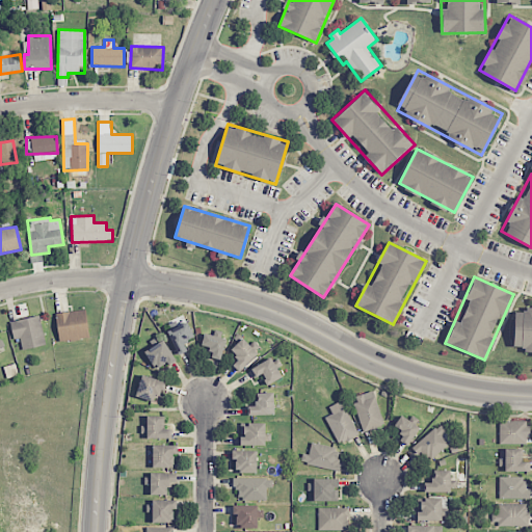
[(531,352),(513,352),(515,307),(531,307),(531,352)]
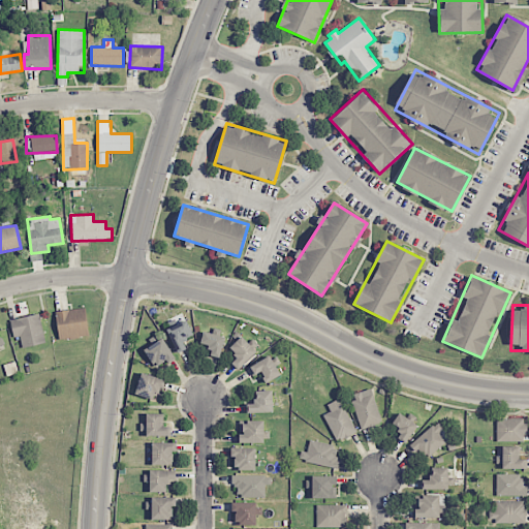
[(59,340),(89,336),(85,308),(55,312),(59,340)]
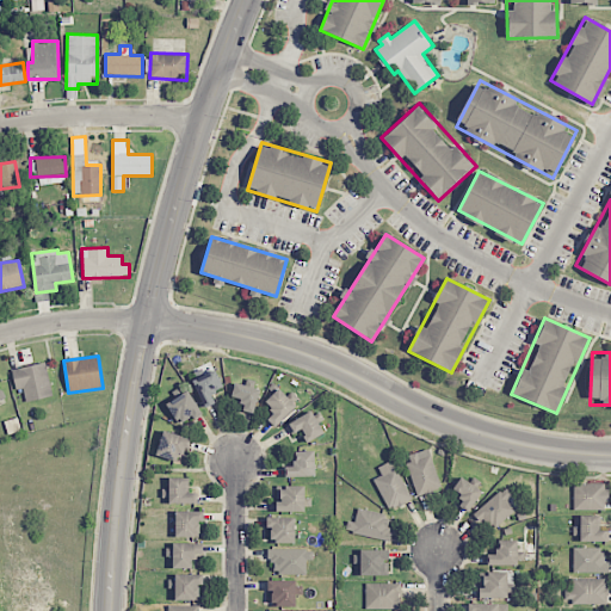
[(53,396),(45,362),(12,369),(16,390),(23,388),(25,401),(53,396)]
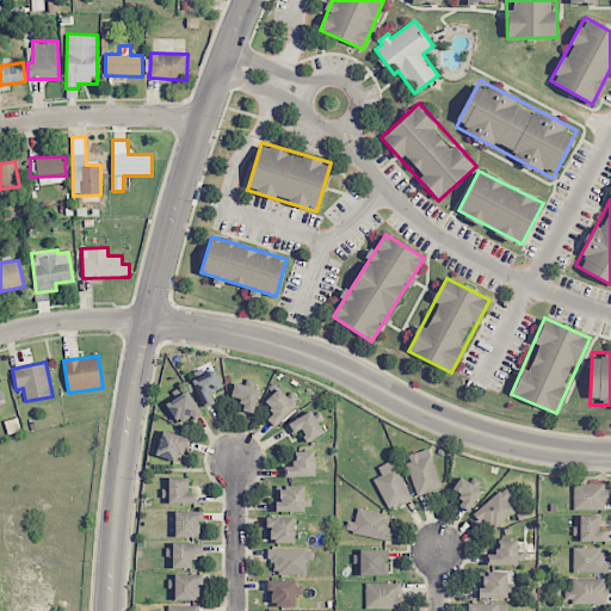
[(211,394),(223,388),(215,369),(192,380),(205,407),(215,402),(211,394)]
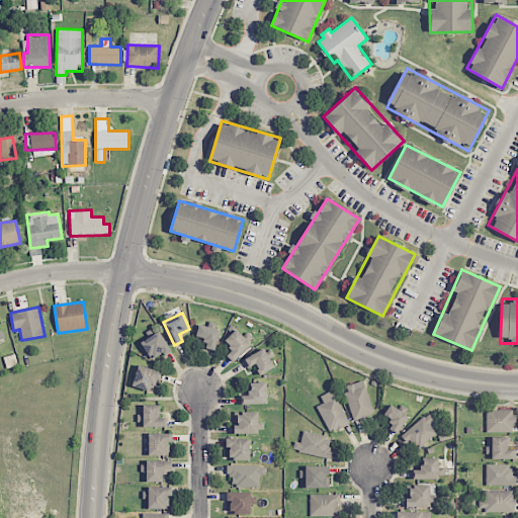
[(196,337),(206,338),(204,348),(216,350),(220,329),(198,325),(196,337)]
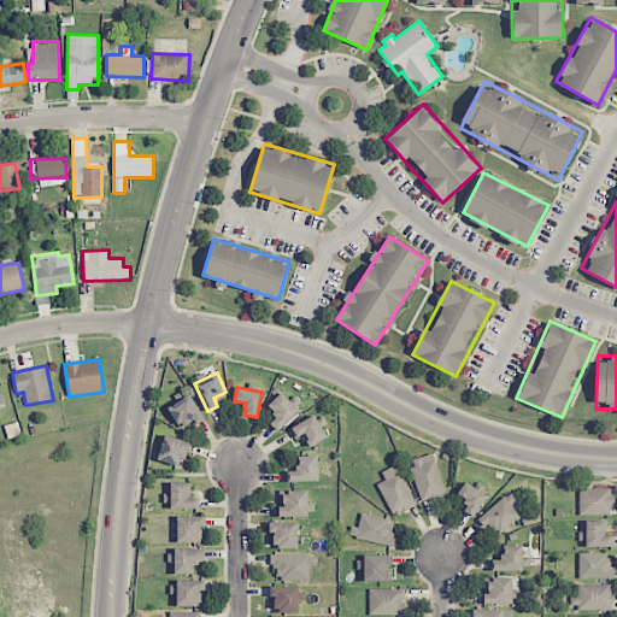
[(266,406),(277,417),(270,424),(277,432),(299,410),(282,392),(266,406)]
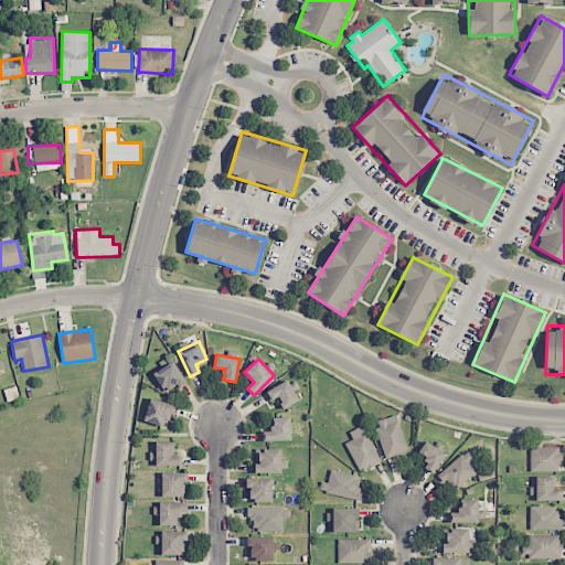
[(153,374),(167,394),(187,381),(173,361),(153,374)]
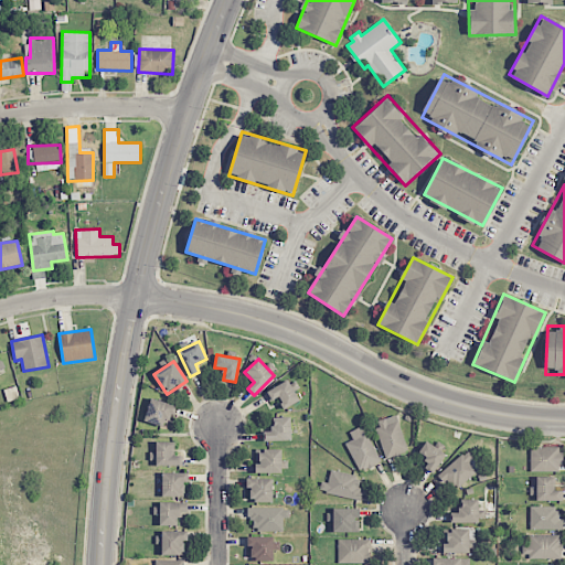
[(300,401),(288,380),(265,393),(270,402),(277,398),(284,409),(300,401)]
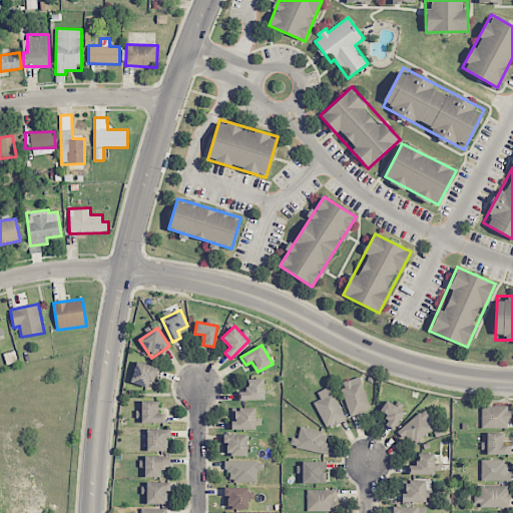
[(131,383),(151,387),(153,378),(158,379),(161,368),(136,362),(131,383)]
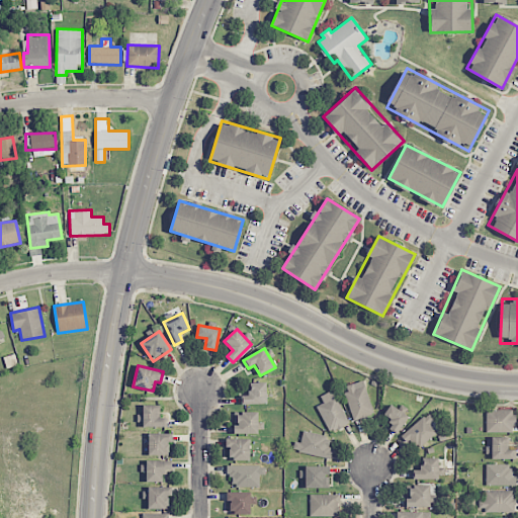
[(343,386),(354,421),(374,414),(363,380),(343,386)]
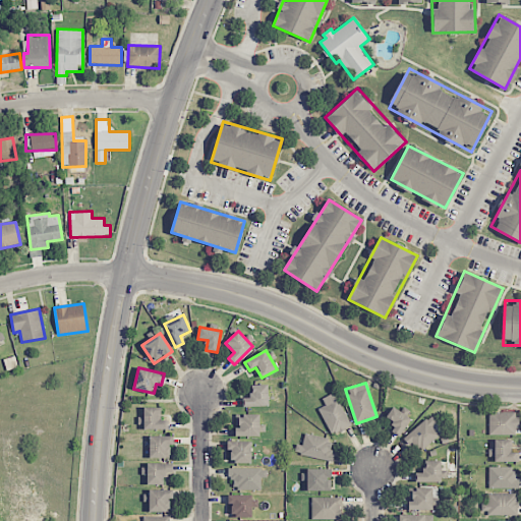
[(269,385),(251,385),(251,397),(243,398),(243,407),(269,407),(269,385)]
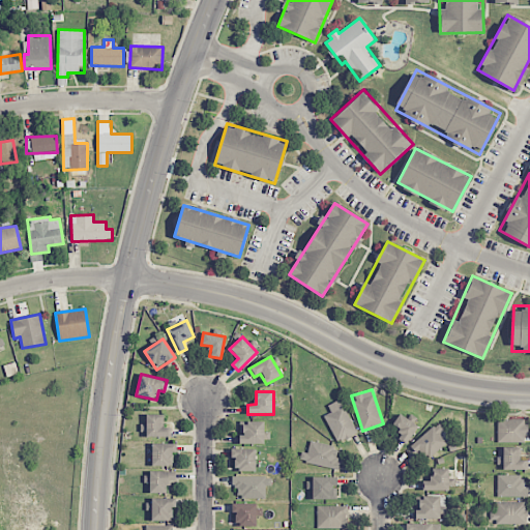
[(327,406),(331,412),(324,416),(337,443),(357,433),(340,399),(327,406)]
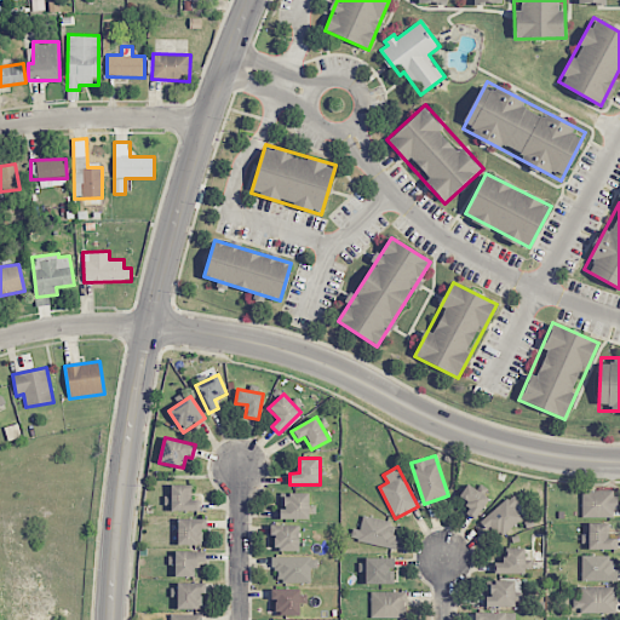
[(190,484),(171,484),(171,511),(200,511),(200,500),(190,500),(190,484)]
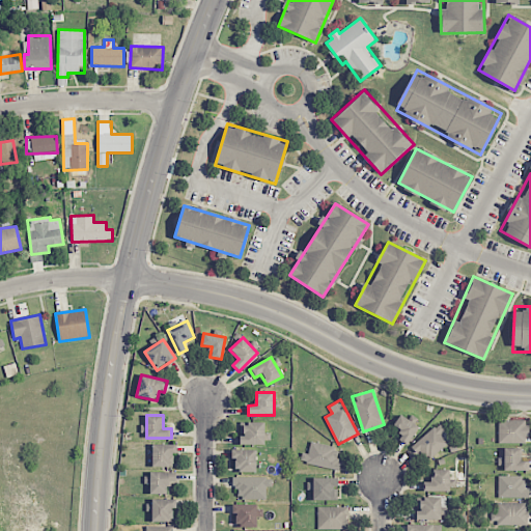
[(409,445),(419,425),(399,415),(394,425),(402,429),(397,439),(409,445)]
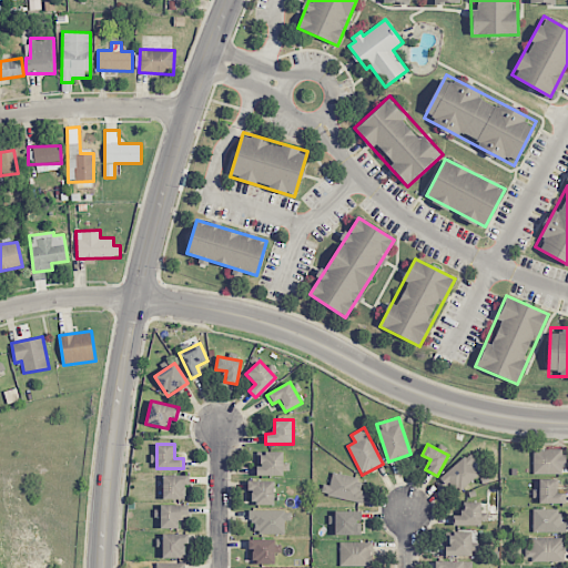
[(534,473),(565,472),(564,449),(533,449),(534,473)]
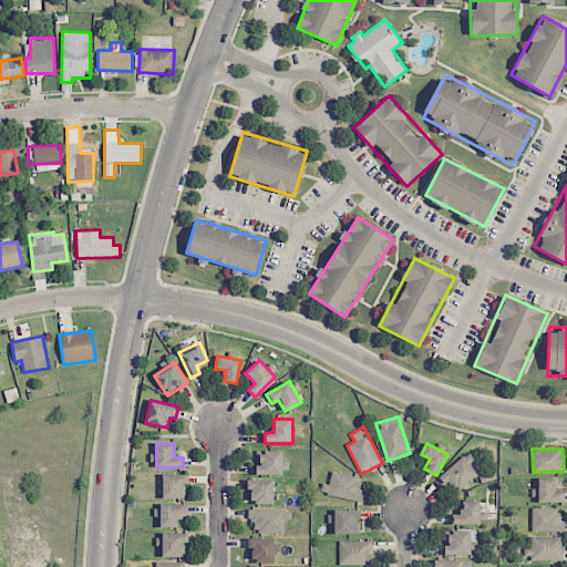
[(256,474),(282,475),(282,452),(260,452),(260,466),(257,466),(256,474)]
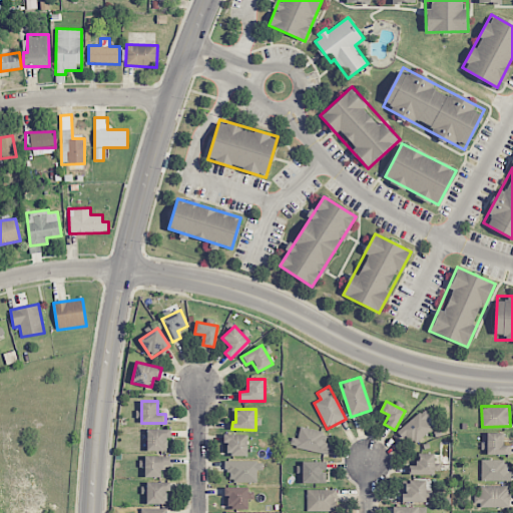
[(413,445),(435,427),(422,411),(400,429),(413,445)]
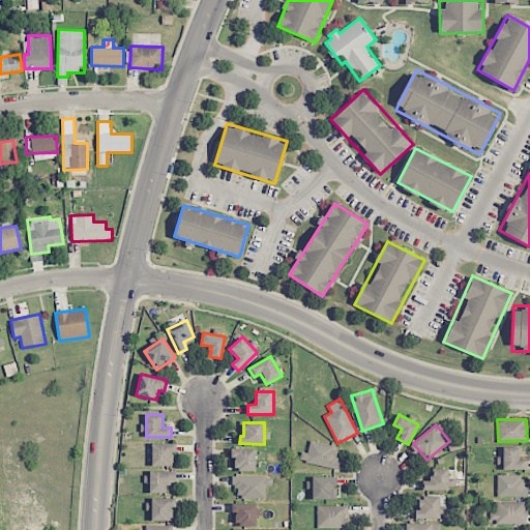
[(300,463),(336,467),(339,445),(310,441),(308,452),(301,452),(300,463)]
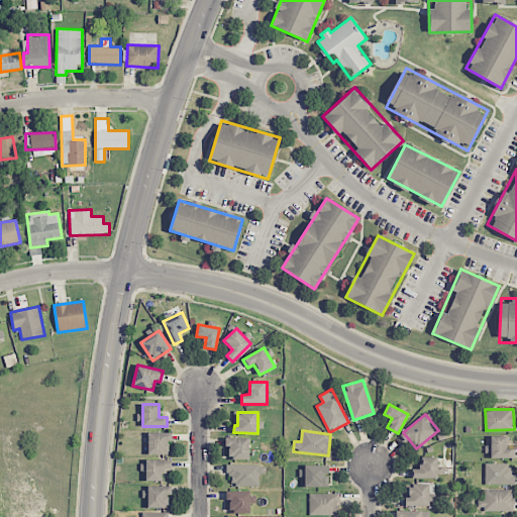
[(147,453),(169,454),(169,441),(172,441),(173,433),(148,432),(147,453)]
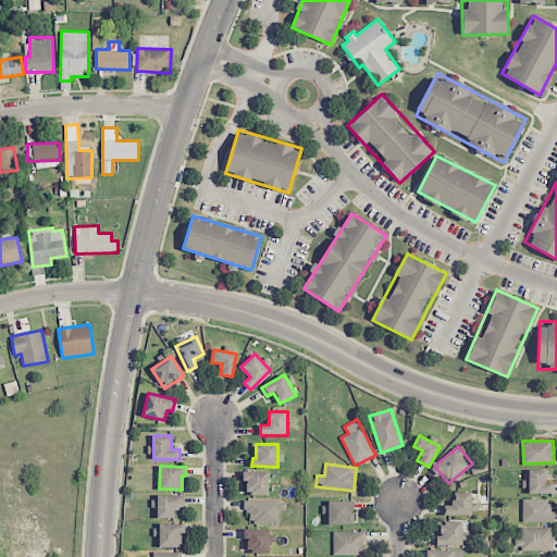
[(529,494),(553,493),(553,483),(546,483),(546,469),(529,470),(529,494)]
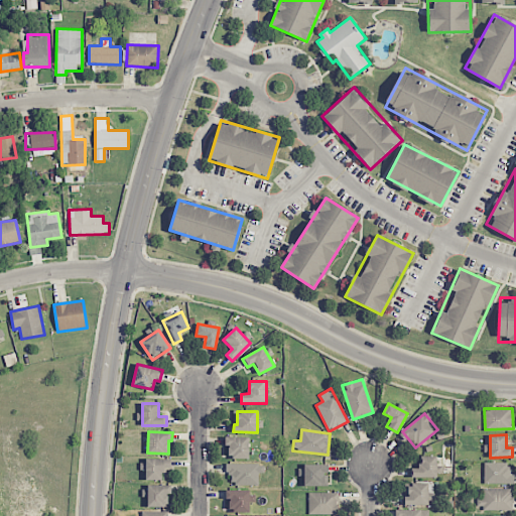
[(249,459),(249,437),(225,436),(225,445),(229,445),(229,459),(249,459)]
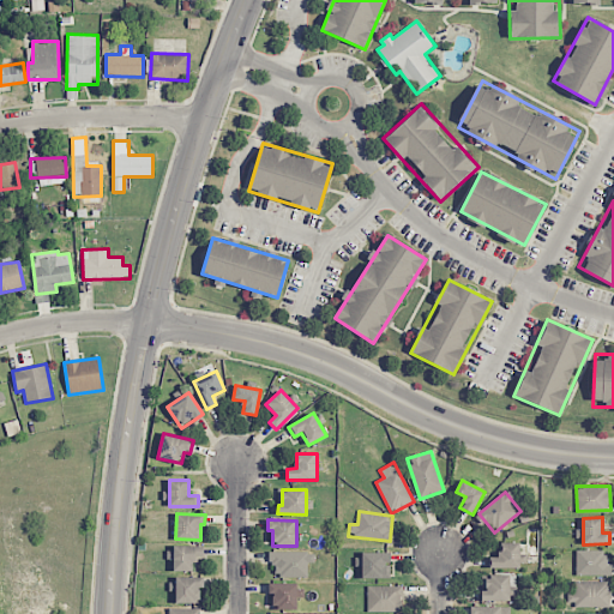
[(521,569),(519,542),(499,543),(499,558),(489,558),(489,569),(521,569)]
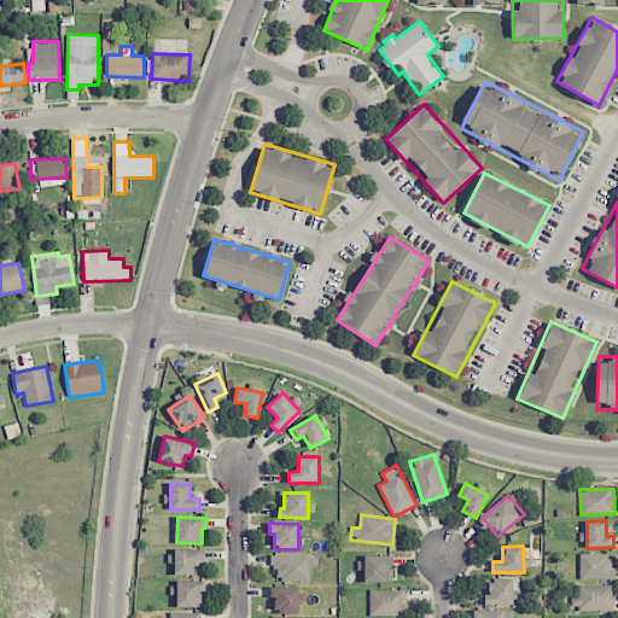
[(175,575),(196,575),(196,560),(205,560),(205,549),(175,549),(175,575)]
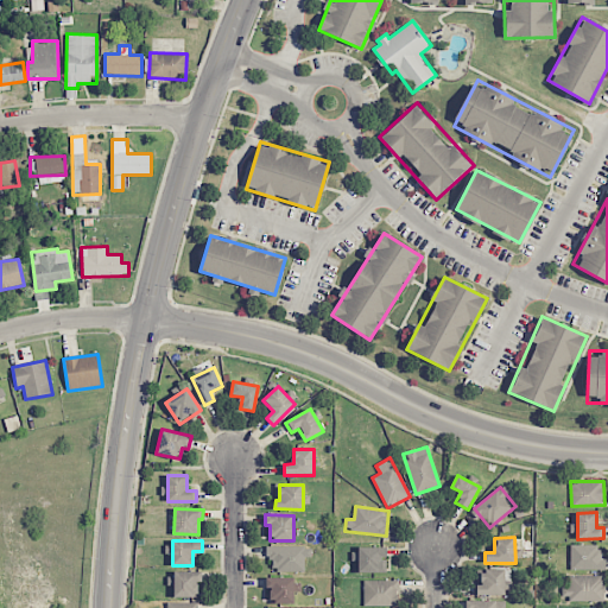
[(602,570),(602,545),(570,544),(570,569),(602,570)]
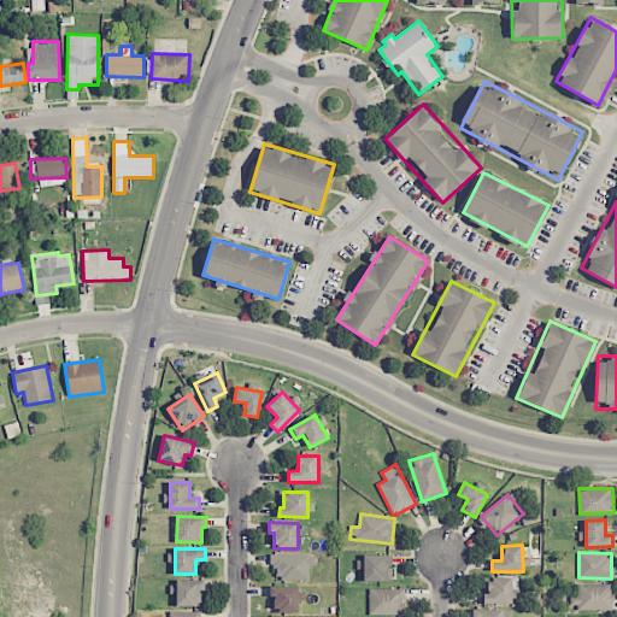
[(309,579),(309,565),(316,565),(316,554),(270,554),(270,566),(276,566),(276,579),(309,579)]
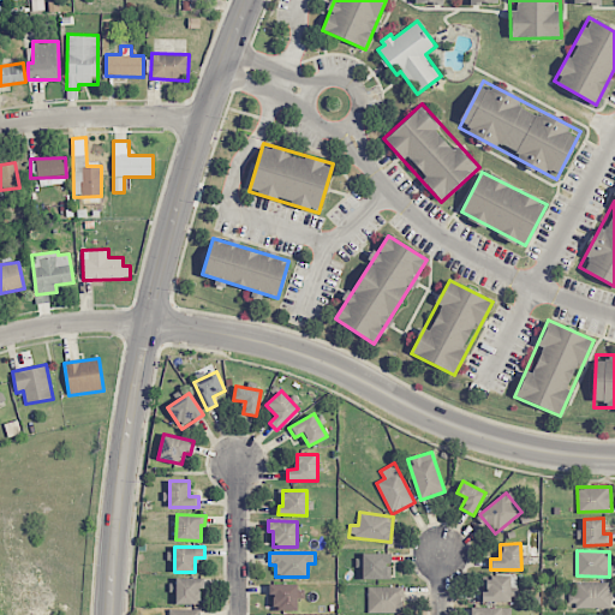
[(390,554),(363,553),(363,579),(390,579),(390,566),(390,554)]
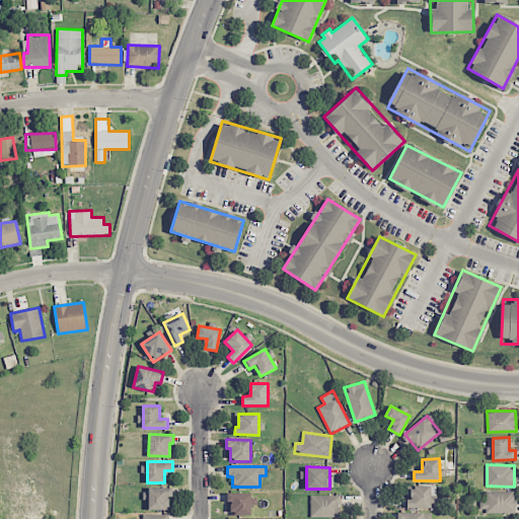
[(431,508),(431,487),(411,487),(411,500),(406,500),(406,508),(431,508)]
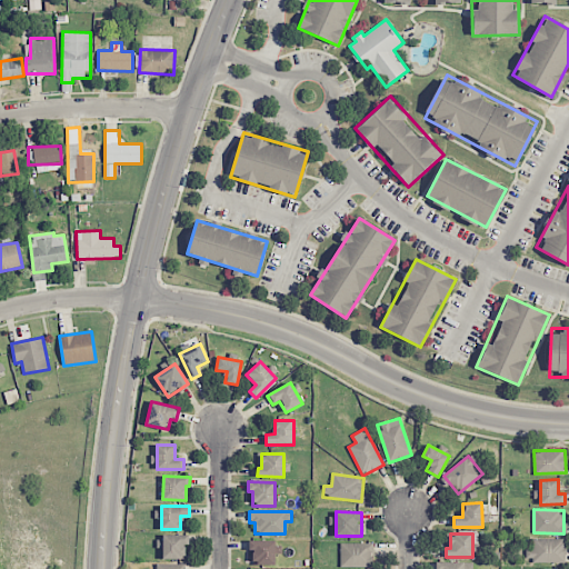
[(162,558),(186,559),(186,543),(189,543),(189,535),(163,535),(162,558)]
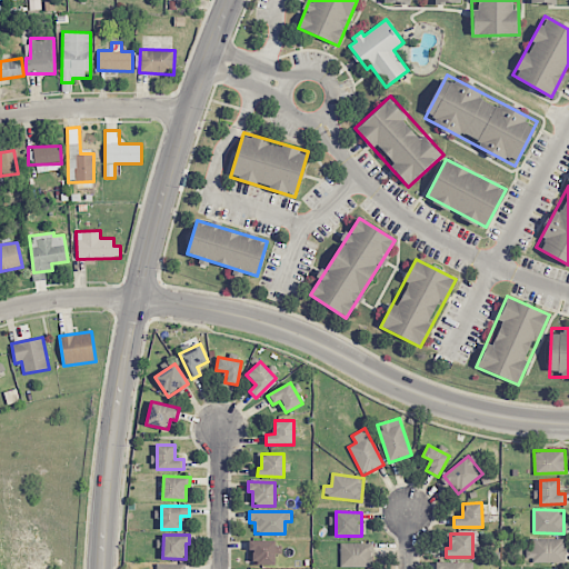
[(525,561),(566,561),(566,539),(532,538),(532,550),(525,550),(525,561)]
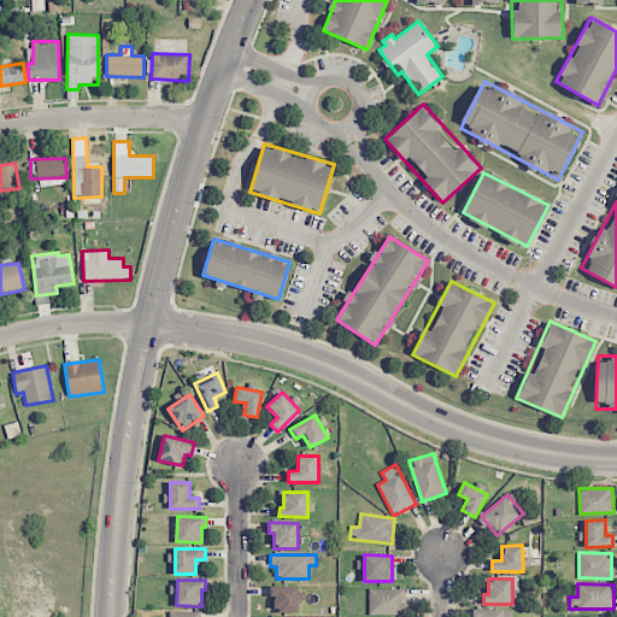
[(270,597),(275,598),(274,612),(298,612),(299,586),(270,586),(270,597)]
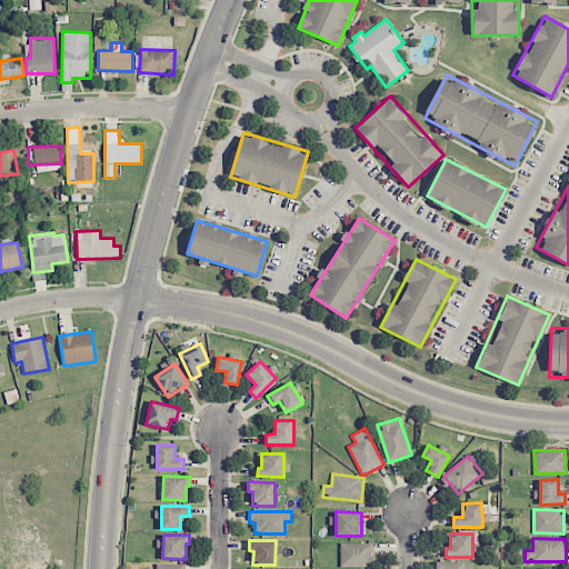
[(340,567),(372,567),(372,543),(340,542),(340,567)]
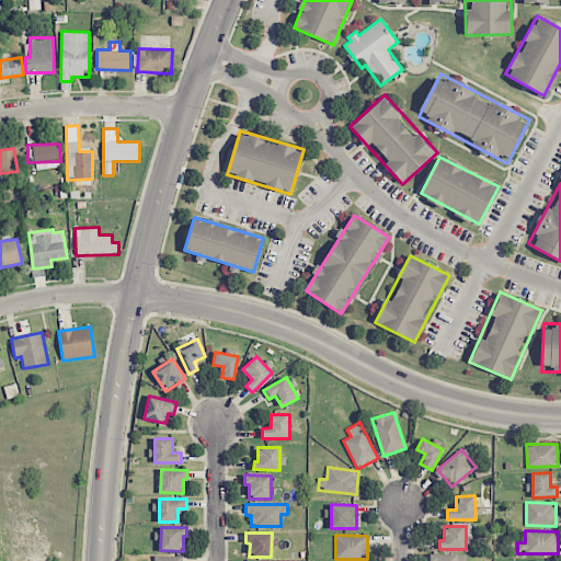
All buildings are outlined.
